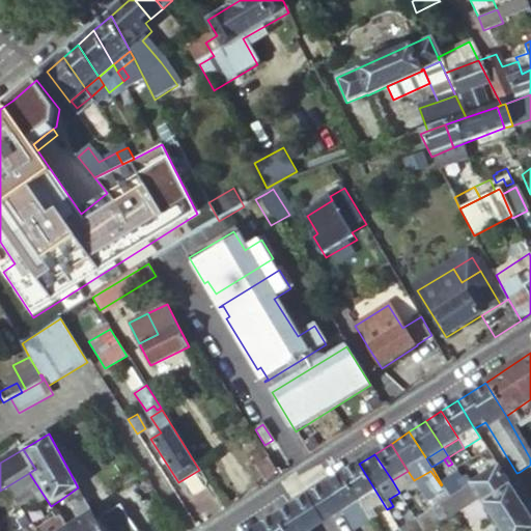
[(255,467),(267,482),(278,475),(268,458),(255,467)]
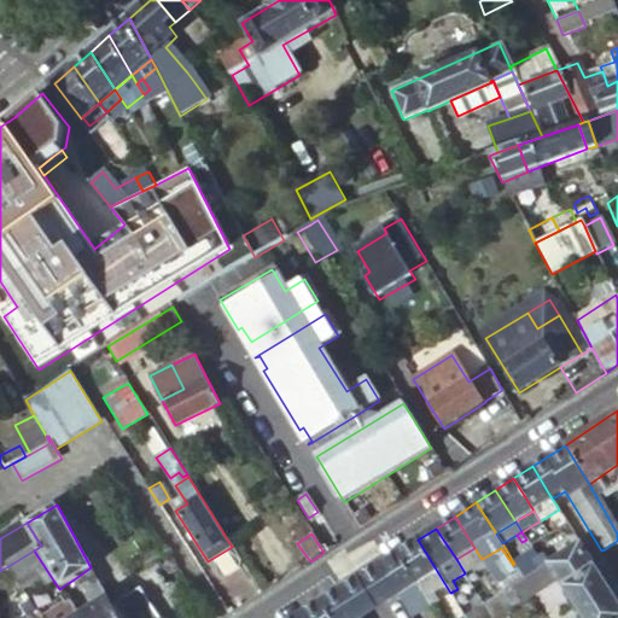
[(418,540),(397,553),(431,606),(450,593),(418,540)]
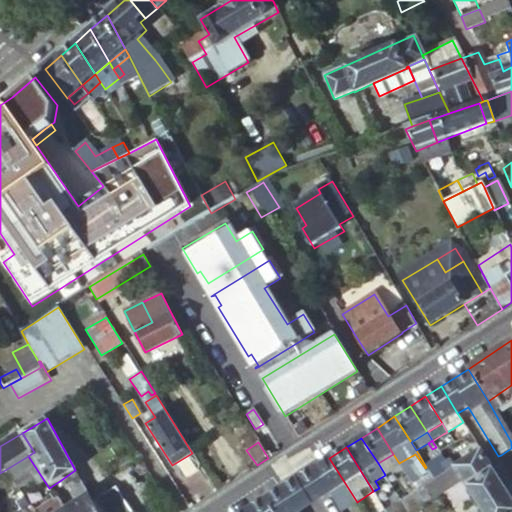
[(456,468),(455,469),(462,481),(473,498),(470,501),(477,511),(511,511),(511,500),(481,451),(456,468)]
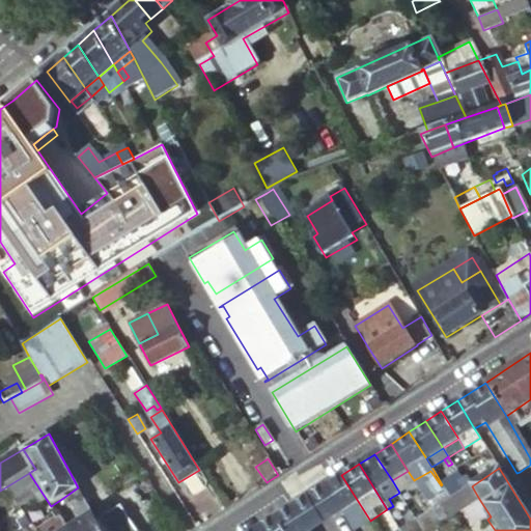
[(185,492),(191,493),(202,485),(204,479),(199,470),(178,482),(185,492)]
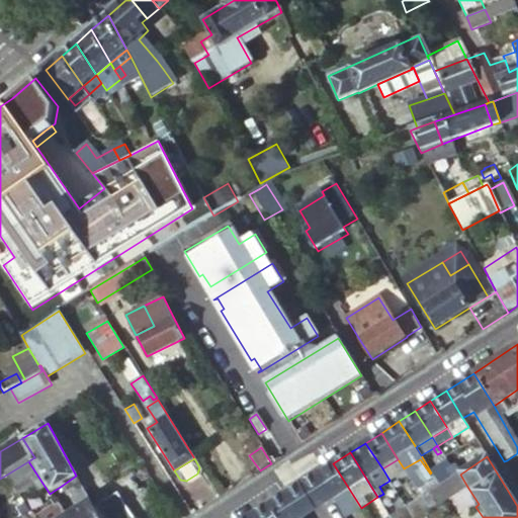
[(399,472),(404,468),(398,459),(382,468),(389,479),(399,472)]
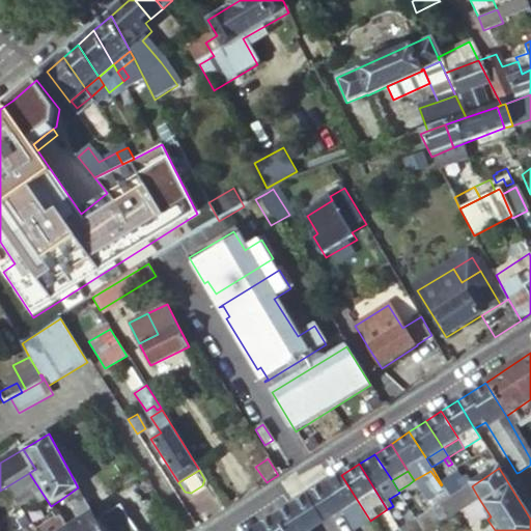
[(441,506),(451,499),(442,484),(441,485),(430,471),(414,480),(418,487),(434,510),(442,524),(448,519),(441,506)]
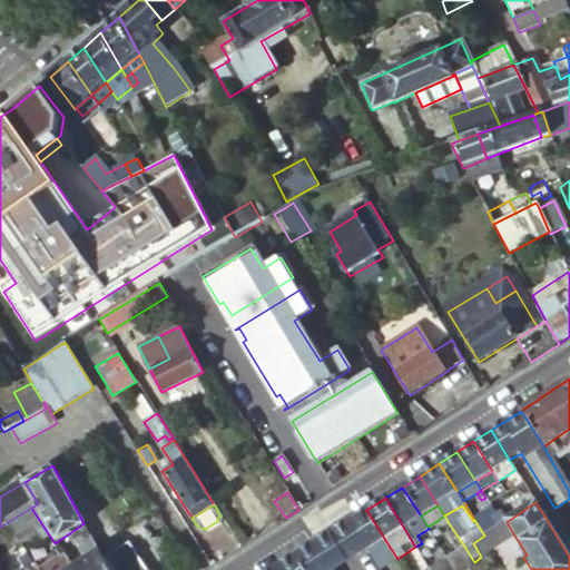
[(50,537),(31,508),(6,523),(20,546),(38,534),(42,541),(50,537)]
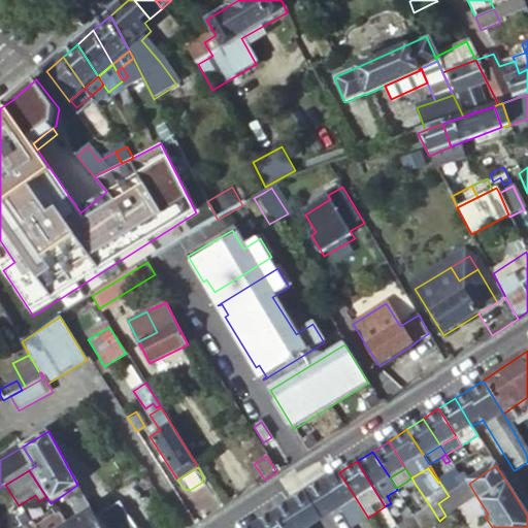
[(339,472),(323,484),(339,509),(340,509),(352,527),(368,518),(339,472)]
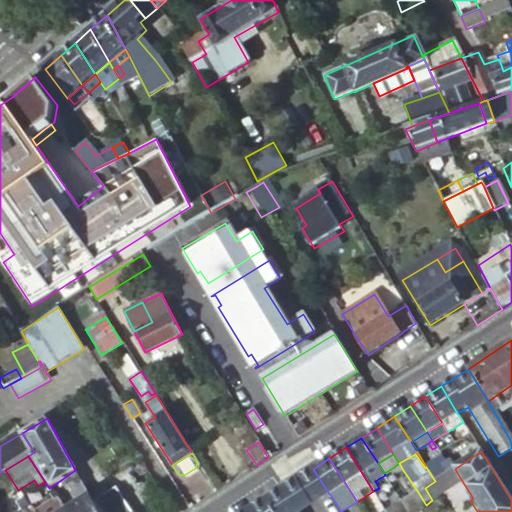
[(444,475),(451,471),(447,465),(442,458),(426,467),(435,481),(444,475)]
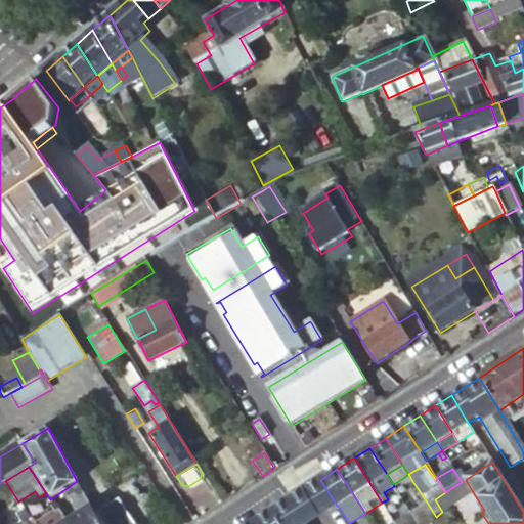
[(457,476),(462,482),(466,480),(467,479),(463,473),(457,476)]
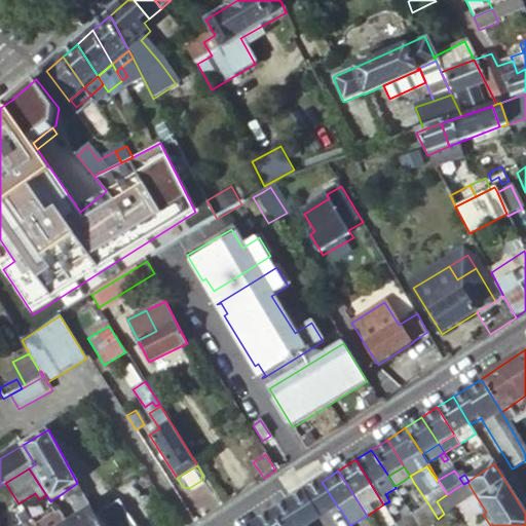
[(414,483),(410,476),(405,480),(409,486),(414,483)]
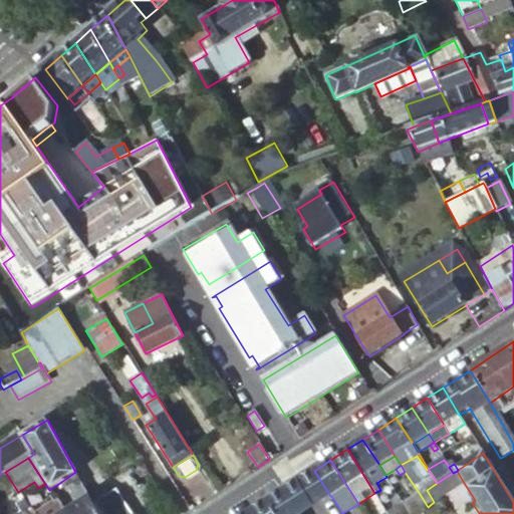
[(330,496),(314,471),(306,476),(323,501),(330,496)]
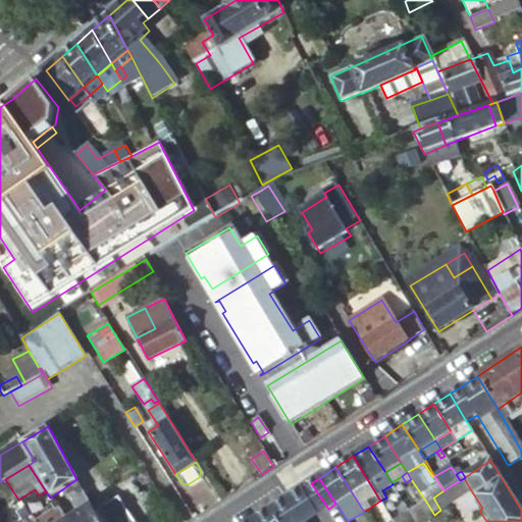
[(464,478),(460,480),(453,484),(461,497),(471,490),(464,478)]
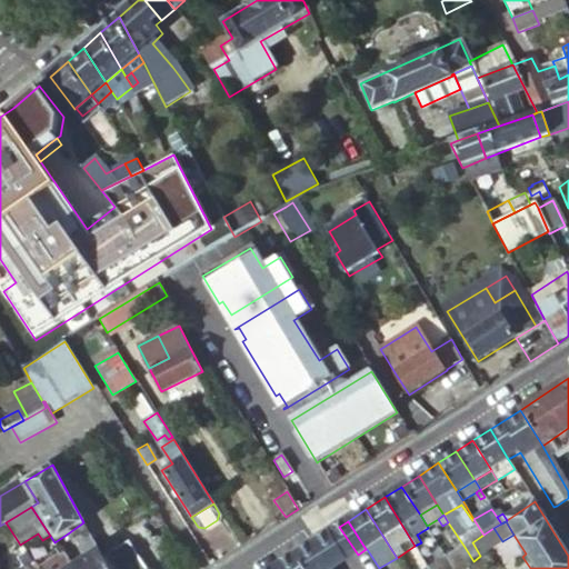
[(91,536),(83,522),(68,533),(72,541),(73,540),(83,533),(87,538),(91,536)]
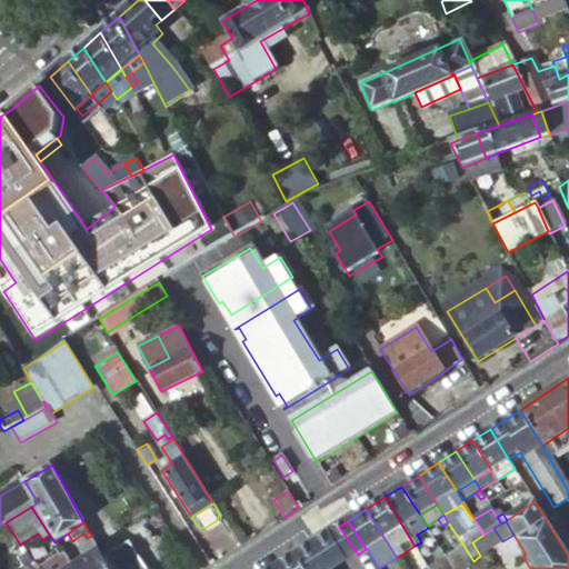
[(332,568),(333,568),(346,562),(353,557),(358,555),(339,527),(338,528),(316,541),(332,568)]
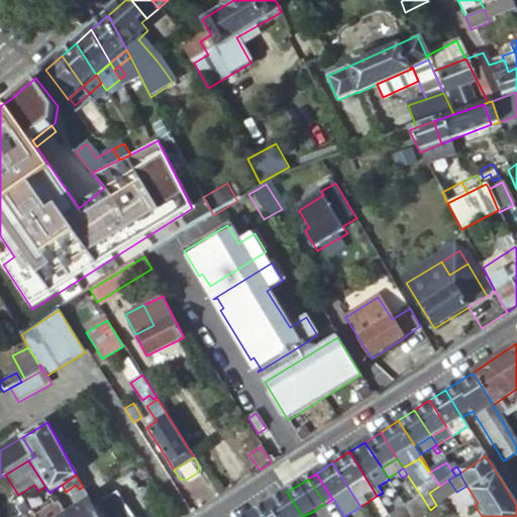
[(456,492),(448,480),(439,486),(429,493),(436,505),(456,492)]
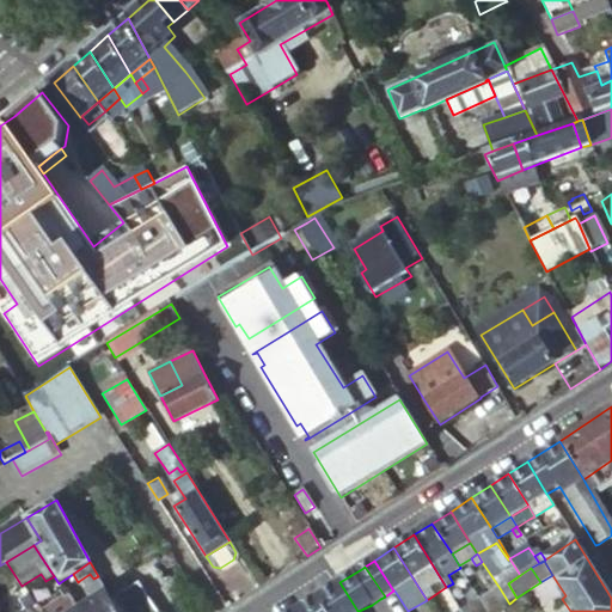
[(77,611),(120,611),(112,599),(98,576),(93,579),(90,574),(79,581),(92,601),(78,611),(77,611)]
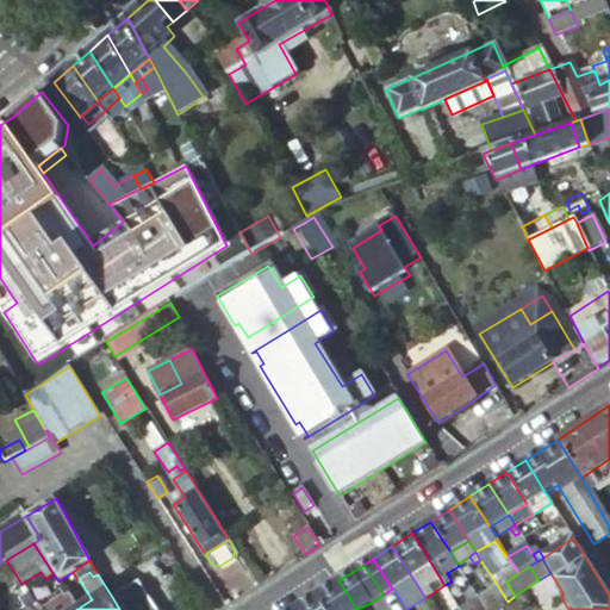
[(112,597),(119,609),(156,609),(138,580),(112,597)]
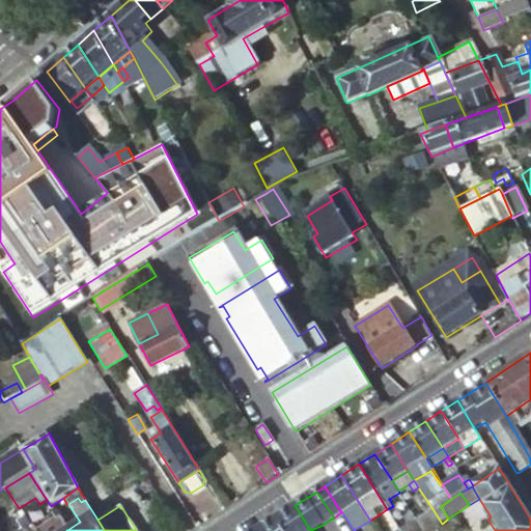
[(310,530),(295,505),(275,518),(282,530),(310,530)]
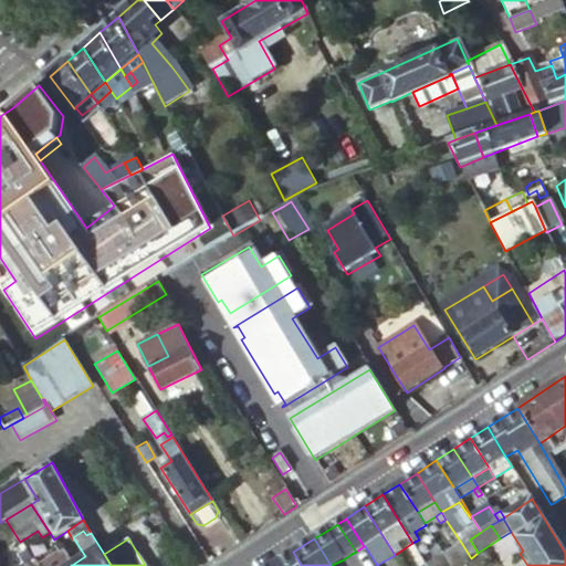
[(428,565),(451,565),(446,555),(437,543),(430,547),(437,561),(428,565)]
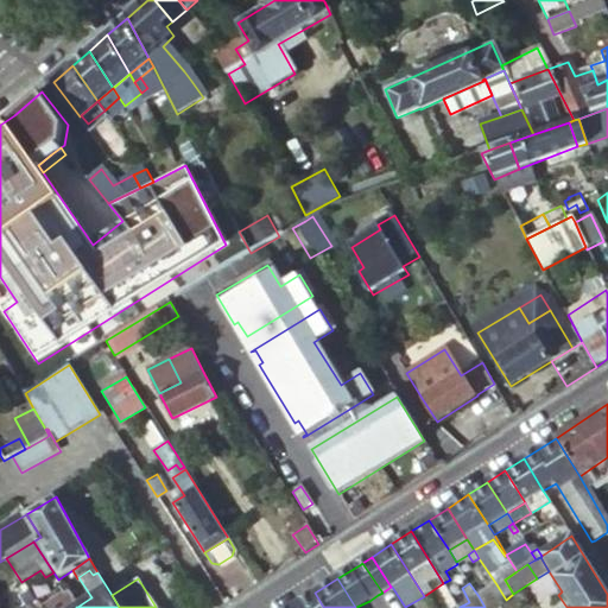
[(479,596),(485,607),(492,607),(506,600),(496,584),(479,596)]
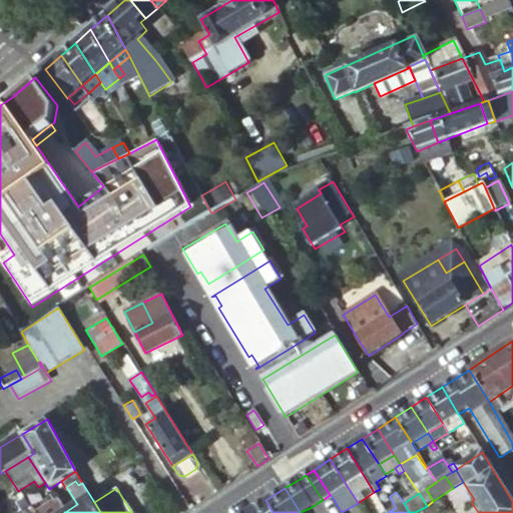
[(64,512),(65,512),(64,512),(60,512),(52,500),(49,496),(42,500),(49,512),(64,512)]
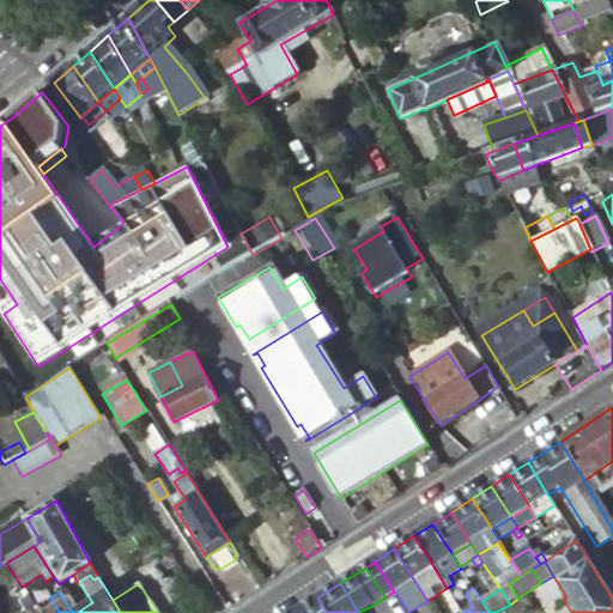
[(72,612),(77,612),(78,612),(66,595),(62,598),(72,612)]
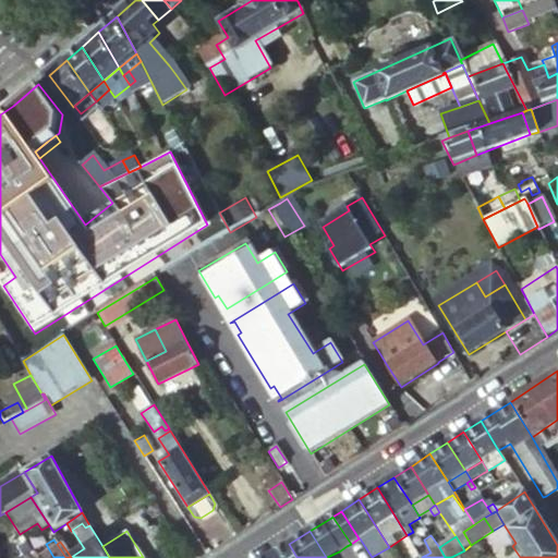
[(296,557),(289,544),(271,556),(273,557),(296,557)]
